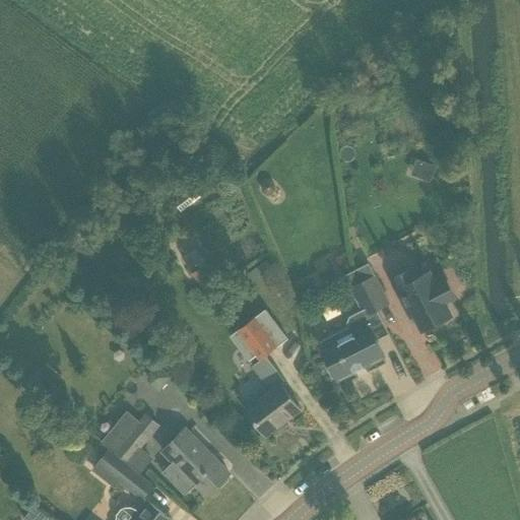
[(385,141),(378,144),(382,155),(389,153),(385,141)]
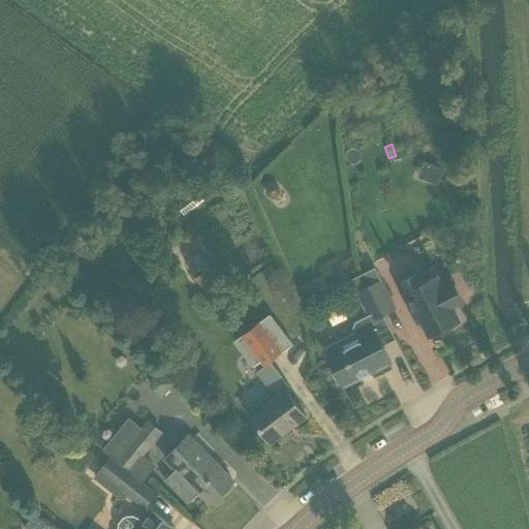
[(440,180),(444,166),(425,160),(421,175),(440,180)]
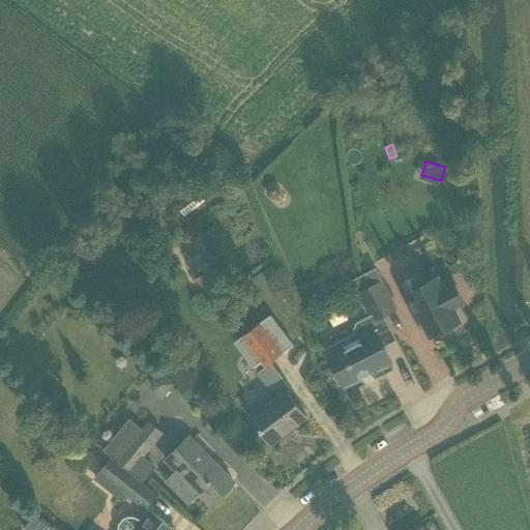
[(270,186),(267,190),(267,196),(270,199),(275,199),(280,195),(280,189),(275,186),(270,186)]
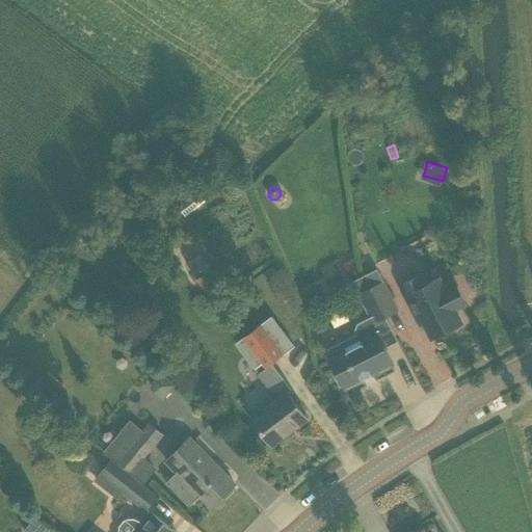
[(200,190),(178,207),(184,216),(207,200),(200,190)]
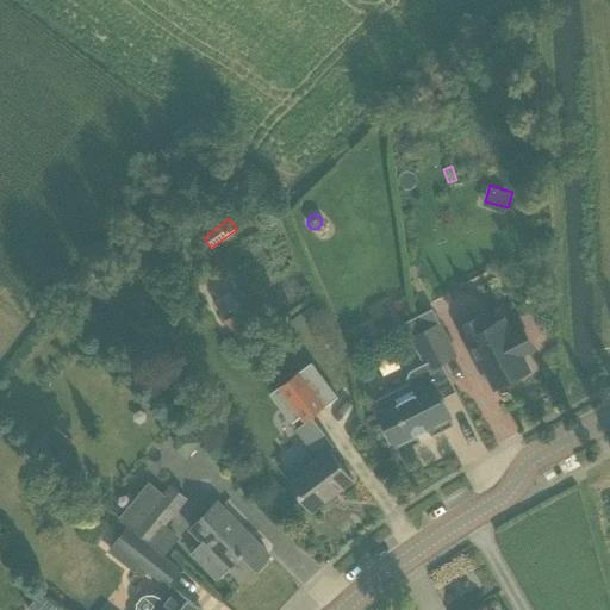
[(229,291),(213,303),(216,305),(226,321),(225,321),(243,344),(261,330),(243,307),(242,309),(231,293),(229,291)]
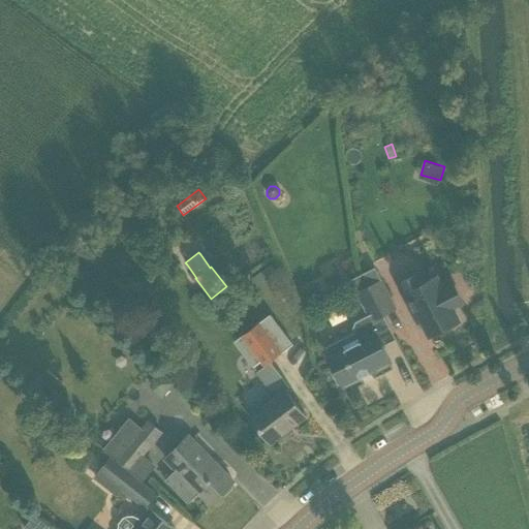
[(378,273),(365,279),(384,317),(397,310),(378,273)]
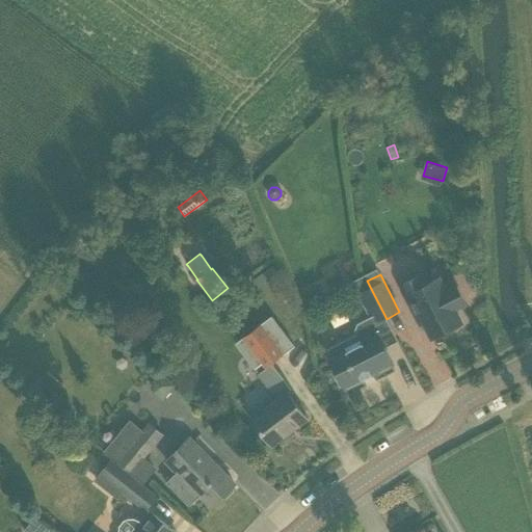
[(424,323),(432,339),(451,328),(452,329),(463,324),(457,312),(456,313),(454,310),(466,303),(455,285),(445,290),(439,278),(426,285),(421,275),(400,287),(420,325),(424,323)]
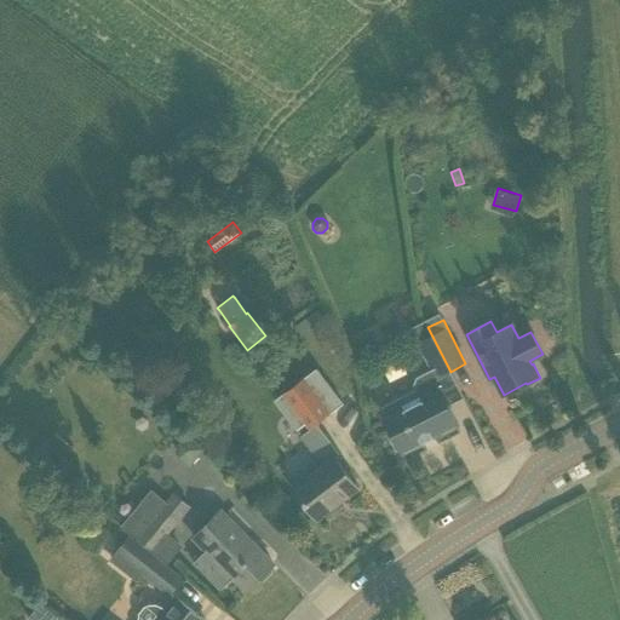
[(417,391),(383,408),(389,418),(384,420),(390,431),(392,435),(388,437),(395,452),(400,449),(401,453),(458,424),(448,406),(435,380),(451,372),(428,327),(413,334),(432,371),(417,379),(414,386),(417,391)]
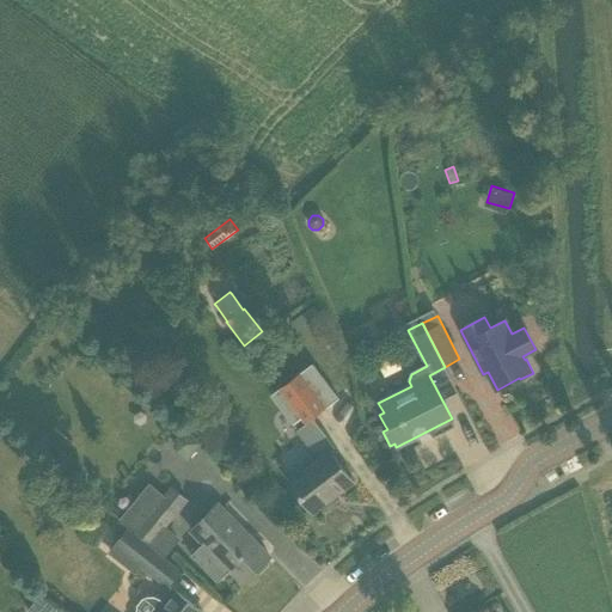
[(301,375),(282,390),(306,423),(297,430),(318,459),(288,482),(298,494),(312,513),(353,482),(337,463),(329,451),(334,447),(310,416),(322,407),(324,409),(338,398),(313,366),(301,375)]
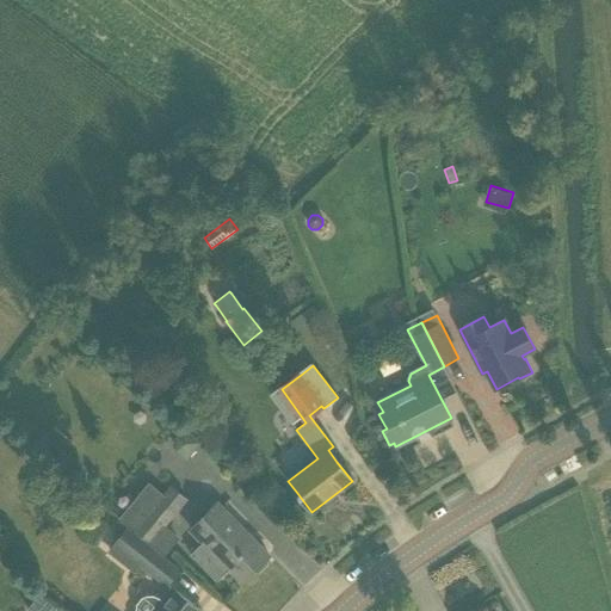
[(149,482),(118,520),(134,534),(149,545),(166,525),(173,517),(187,498),(172,486),(165,494),(149,482)]
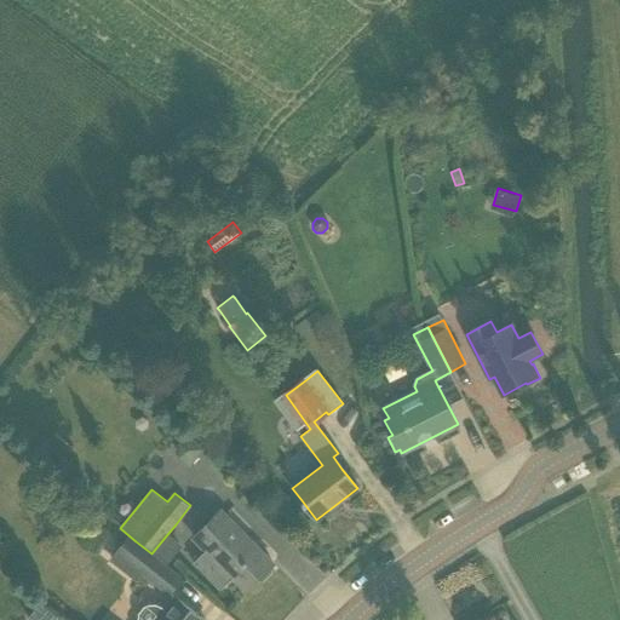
[(233,578),(245,591),(257,579),(262,581),(271,572),(269,567),(273,563),(256,546),(220,512),(193,540),(205,551),(193,563),(220,591),(233,578)]
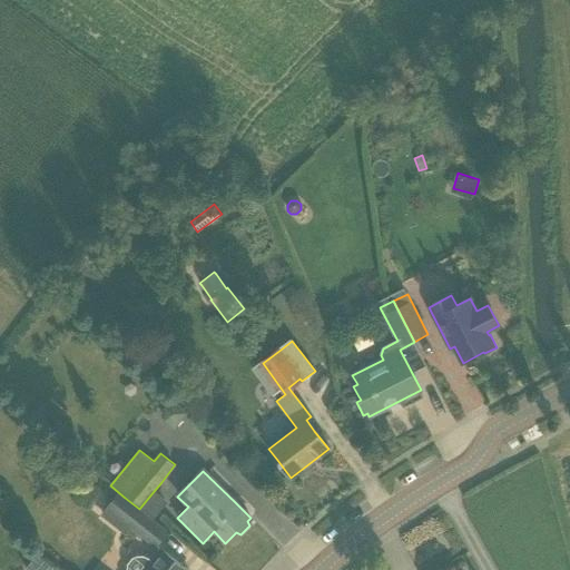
[(110,487),(104,495),(111,501),(117,494),(118,492),(110,487)]
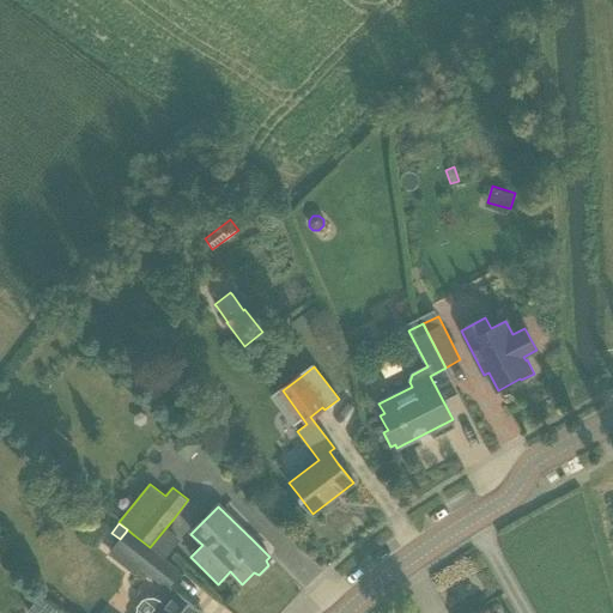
[(141,569),(168,589),(180,574),(126,532),(120,539),(109,554),(137,576),(141,569)]
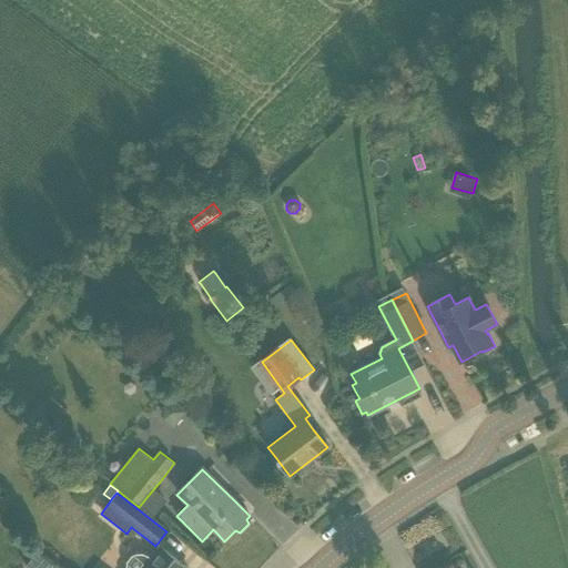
[(185,567),(160,547),(151,558),(148,556),(144,555),(139,555),(133,556),(128,563),(128,567),(127,567),(185,567)]
